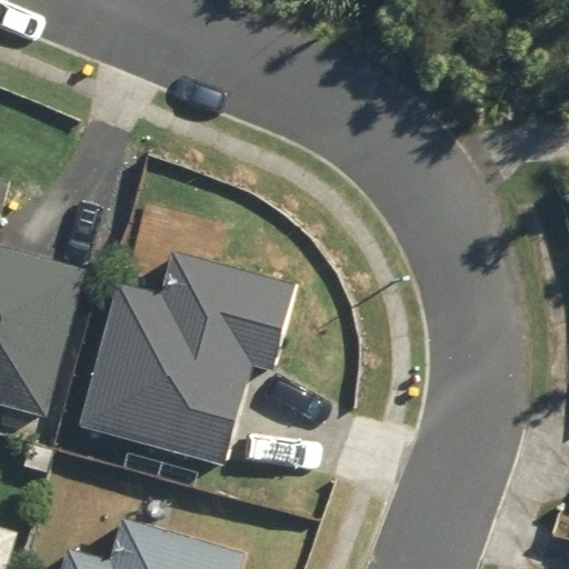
[(0,401),(50,415),(88,266),(0,242),(0,213),(9,177),(0,175),(0,401)]
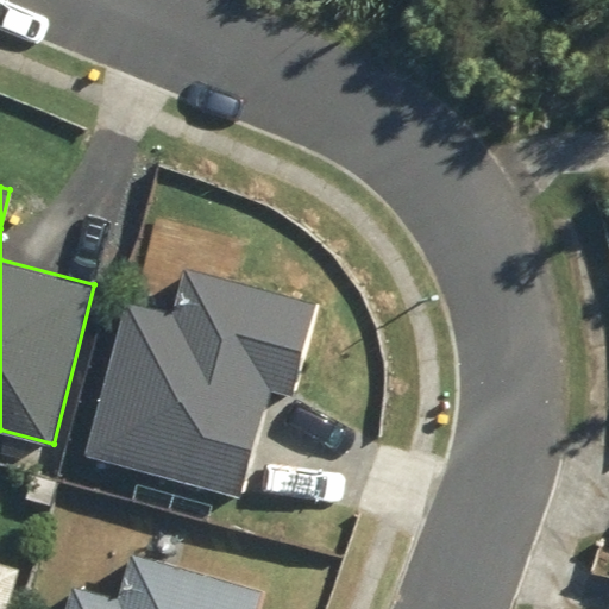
[(90,453),(242,491),(269,388),(293,394),(316,301),(186,267),(175,312),(129,301),(90,453)]
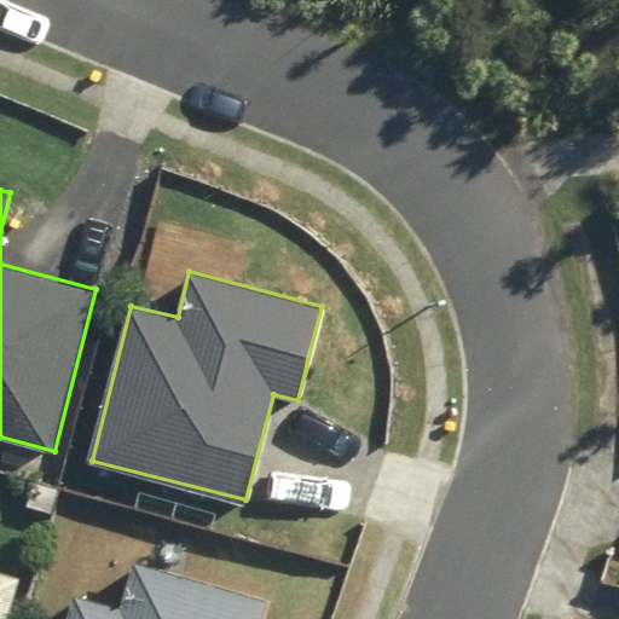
[(65,457),(1,441),(0,446),(0,467),(59,484),(65,457)]
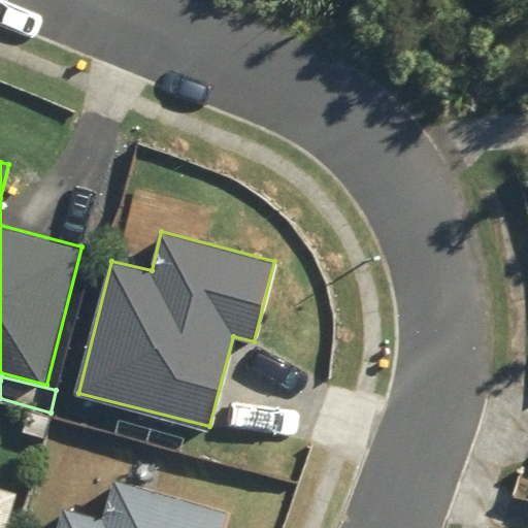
[(41,436),(47,419),(28,413),(23,430),(41,436)]
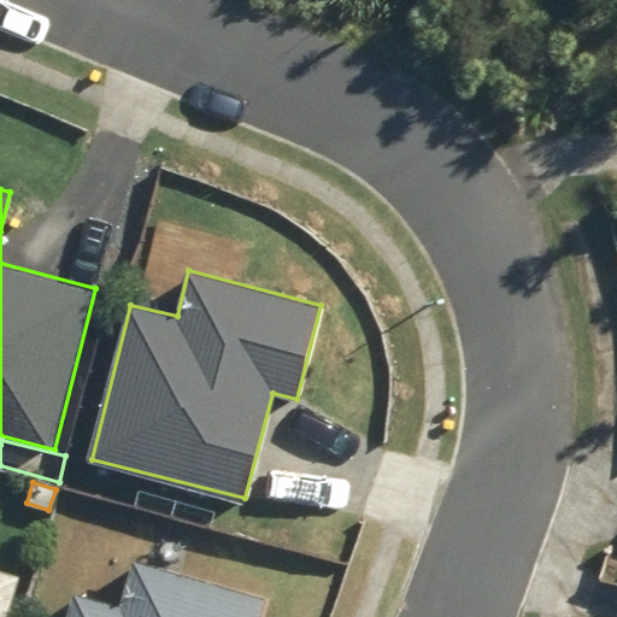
[(68,616),(259,616),(265,598),(135,564),(123,607),(75,594),(68,616)]
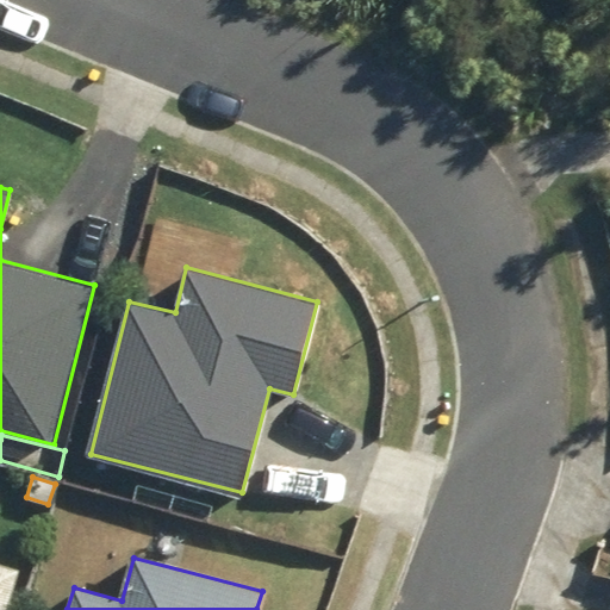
[(0,609),(8,609),(20,570),(0,562),(0,609)]
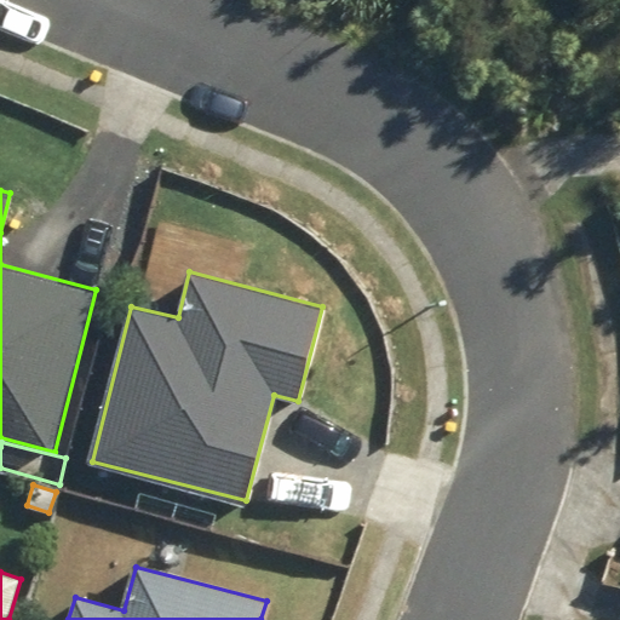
All buildings are outlined.
